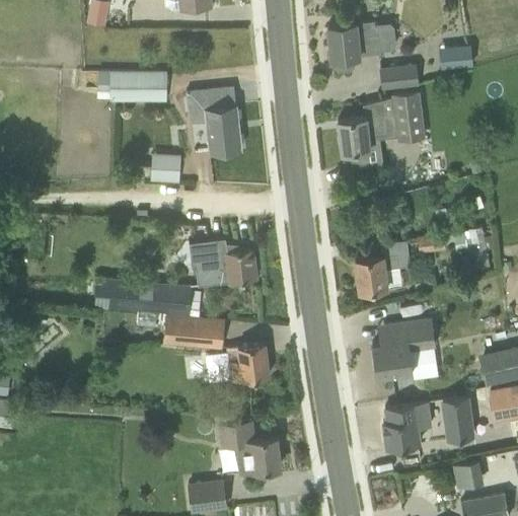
[(111,2),(99,0),(91,0),(87,23),(105,27),(111,2)]
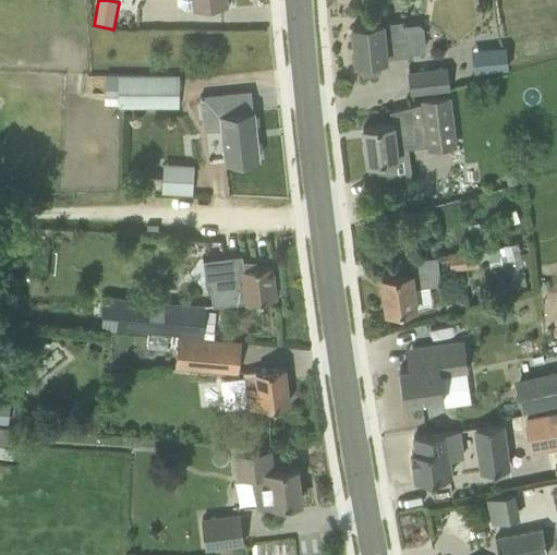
[(179,0),(180,4),(185,10),(195,8),(195,9),(227,5),(226,0),(179,0)]
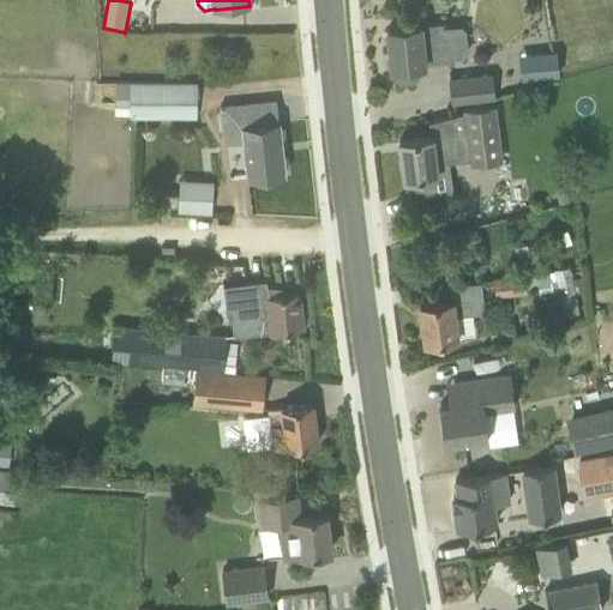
[(451,64),(449,41),(446,25),(421,28),(421,26),(388,30),(392,70),(397,70),(398,79),(402,83),(416,82),(420,77),(419,67),(451,64)]
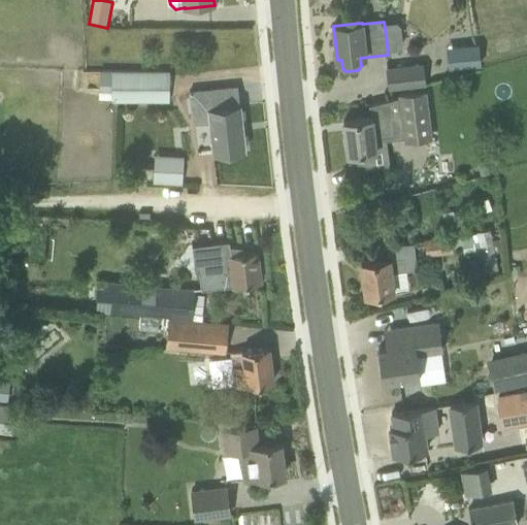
[(452,70),(481,66),(479,46),(449,50),(452,70)]
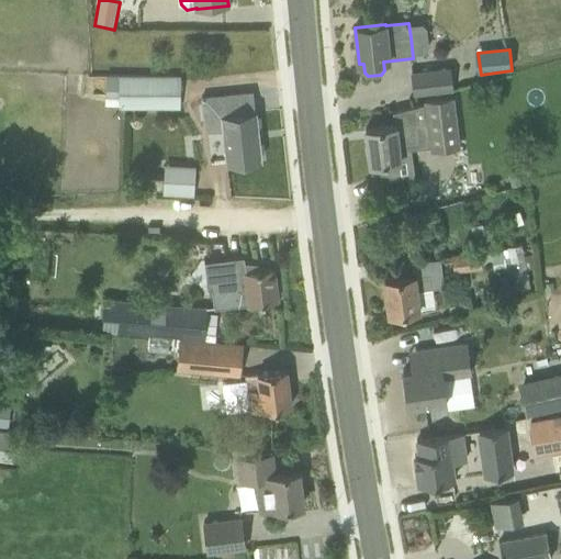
[(413,76),(415,96),(452,90),(450,71),(413,76)]
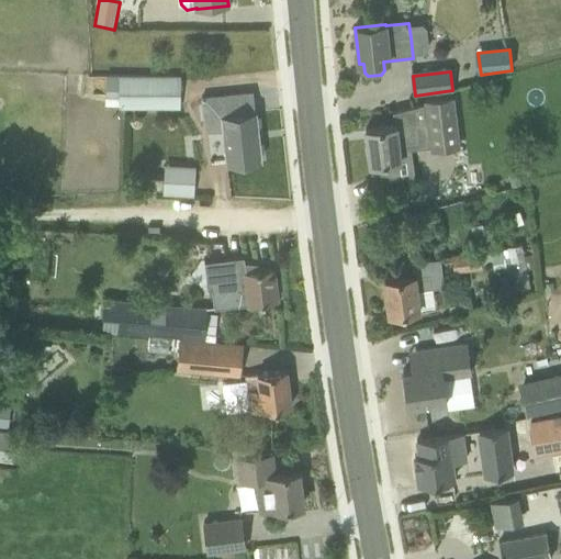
[(180,78),(121,77),(121,111),(180,111),(180,78)]
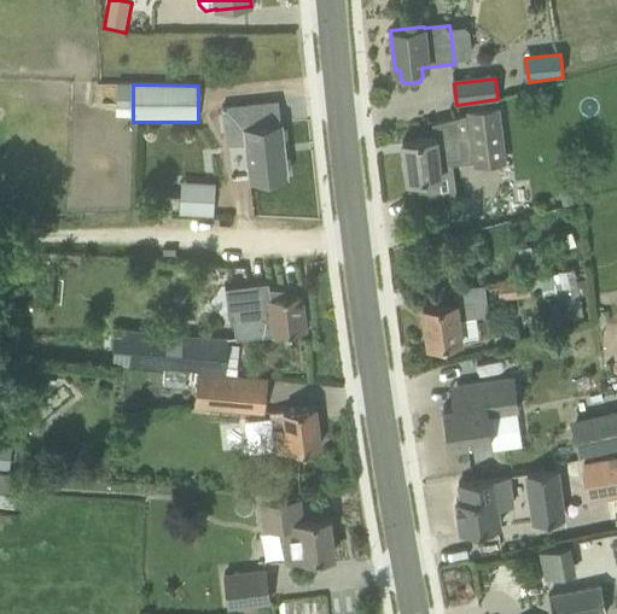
[(281,126),(279,104),(221,110),(226,147),(246,145),(250,181),(289,176),(283,126),(281,126)]
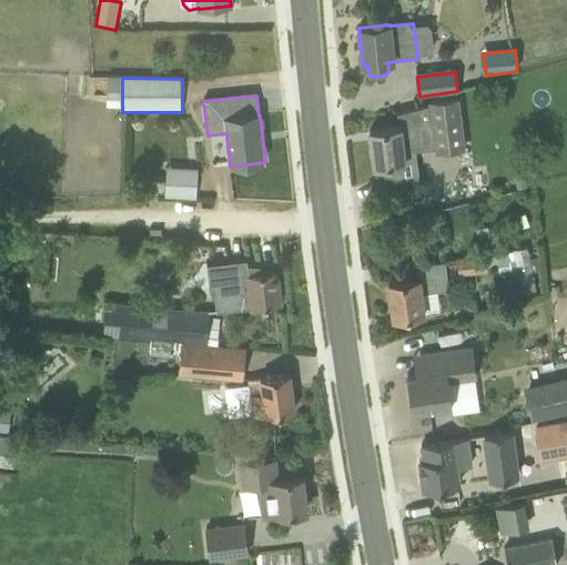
[(464,151),(458,110),(457,101),(432,104),(432,106),(397,115),(400,129),(371,132),(374,168),(383,167),(385,181),(406,179),(403,147),(423,144),(421,123),(434,121),(437,154),(464,151)]
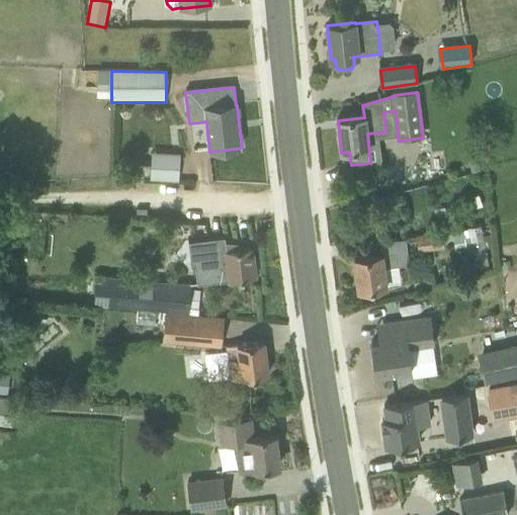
[(151,182),(178,183),(180,158),(153,156),(151,182)]
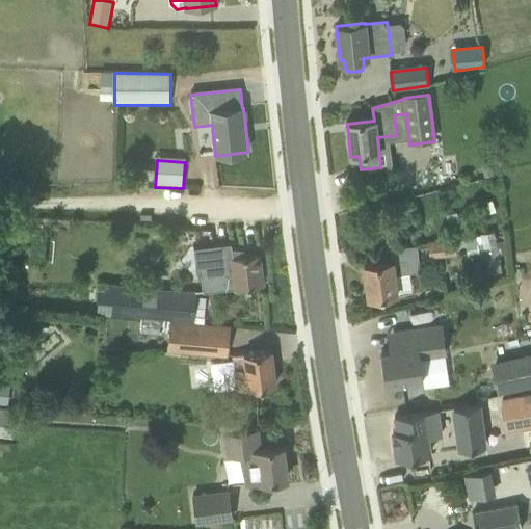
[(140,169),(140,180),(155,181),(155,170),(140,169)]
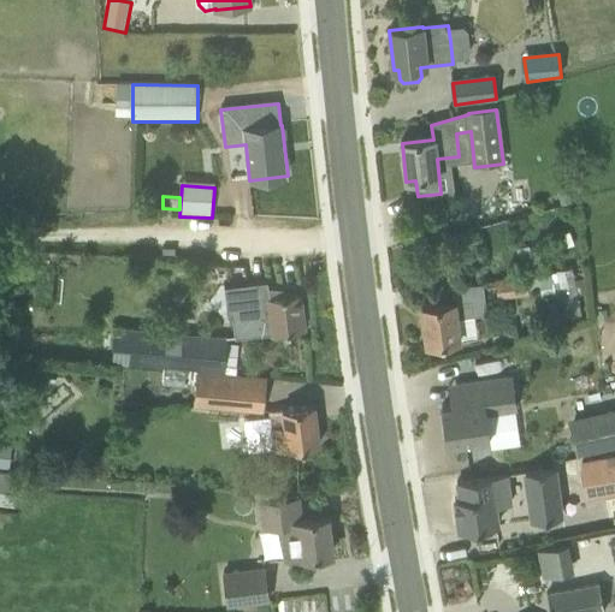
[(560,315),(579,314),(577,271),(532,273),(533,290),(559,289),(560,315)]
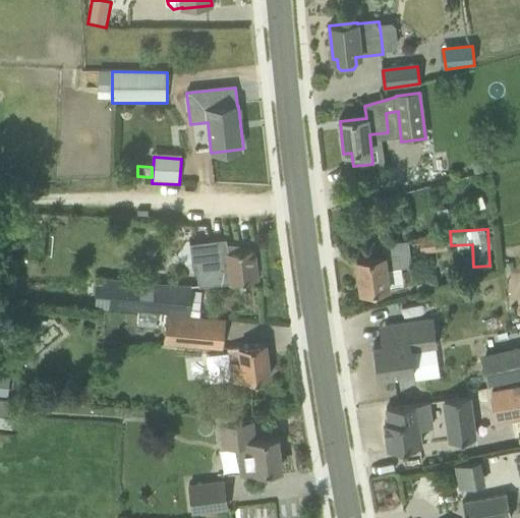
[(447,250),(445,234),(419,238),(420,254),(447,250)]
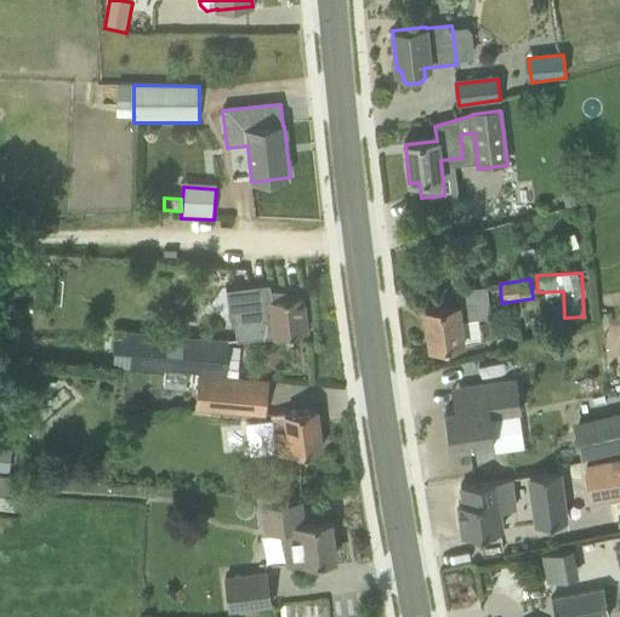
[(303,297),(272,302),(271,285),(225,291),(225,293),(229,292),(237,342),(308,333),(303,297)]
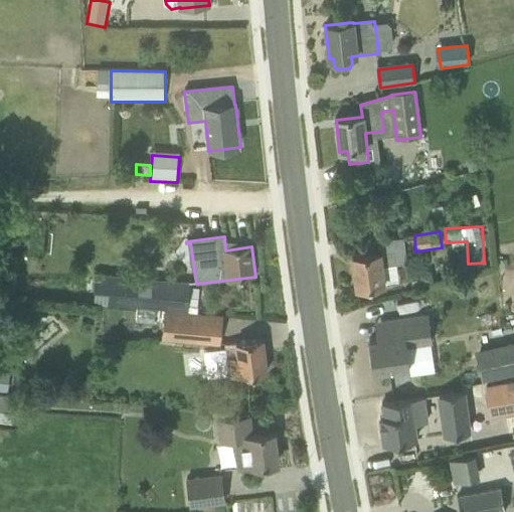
[(379,253),(352,257),(357,289),(384,285),(382,267),(407,264),(404,237),(377,240),(379,253)]
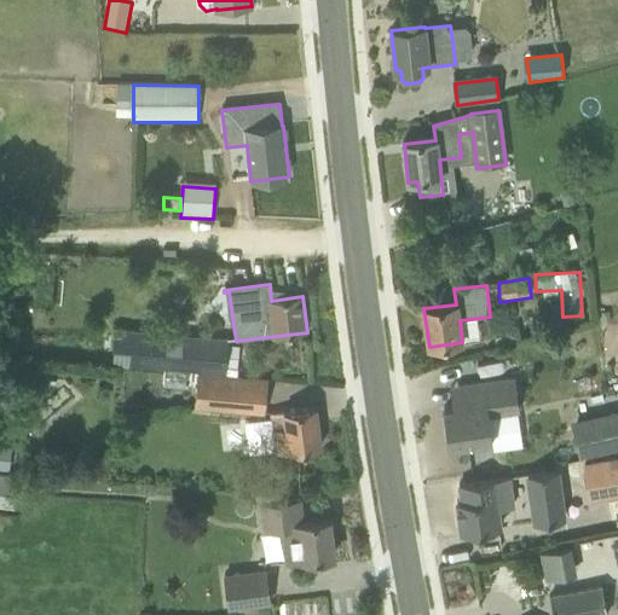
[(542,305),(547,326),(547,328),(562,325),(559,301),(542,305)]
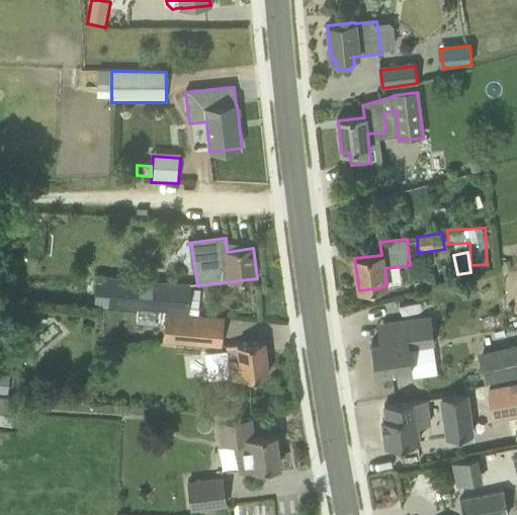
[(189,315),(191,286),(96,277),(94,306),(189,315)]
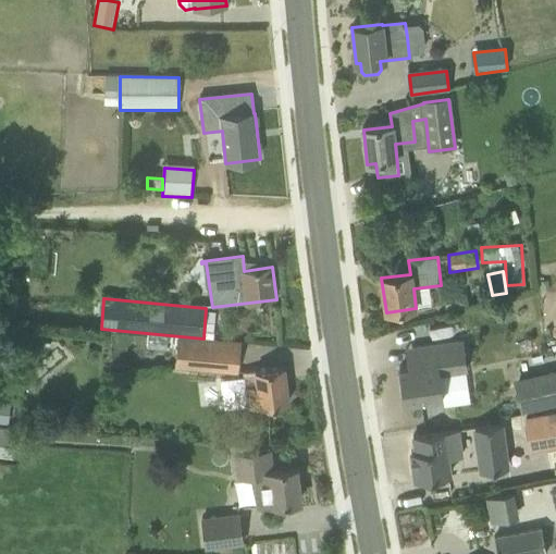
[(214,371),(217,342),(177,339),(174,367),(214,371)]
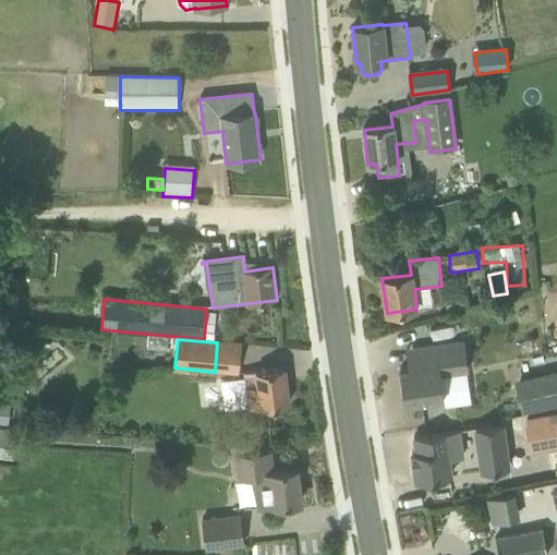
[(468,373),(464,344),(413,350),(415,368),(400,370),(406,405),(444,399),(440,376),(468,373)]
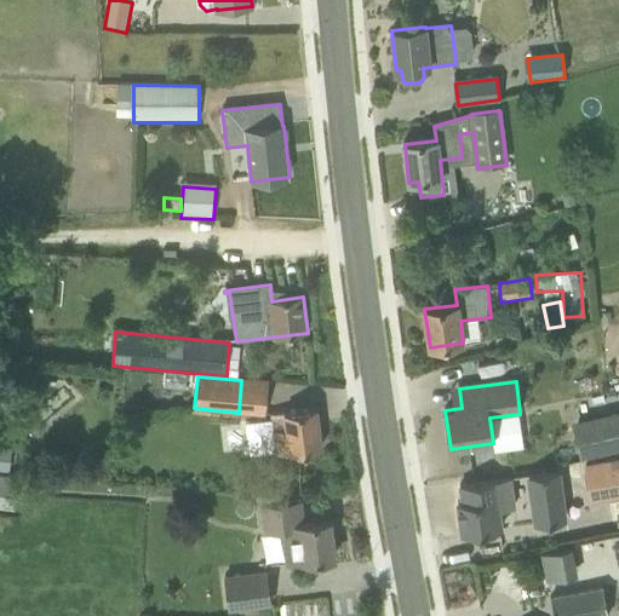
[(278,455),(302,453),(321,450),(316,409),(285,414),(273,415),(275,432),(250,436),(252,456),(278,453),(278,455)]
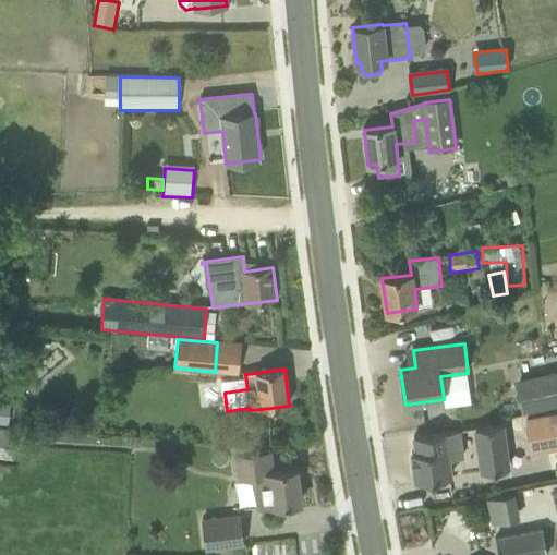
[(556,377),(519,387),(524,413),(556,406),(556,377)]
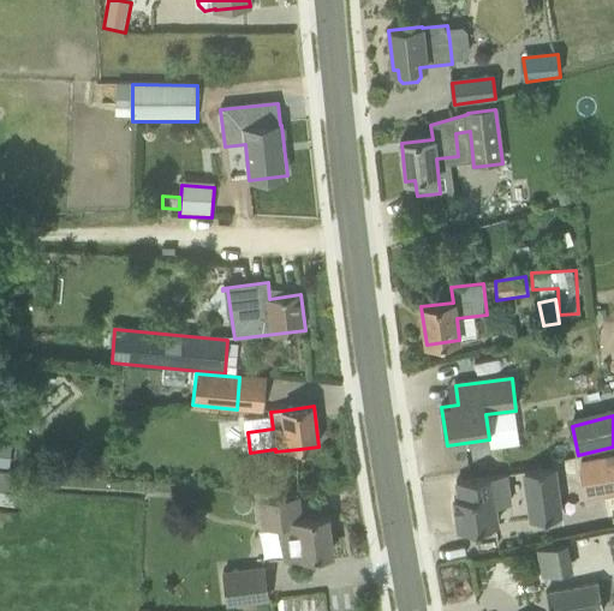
[(613,456),(580,462),(588,499),(613,493),(613,456)]
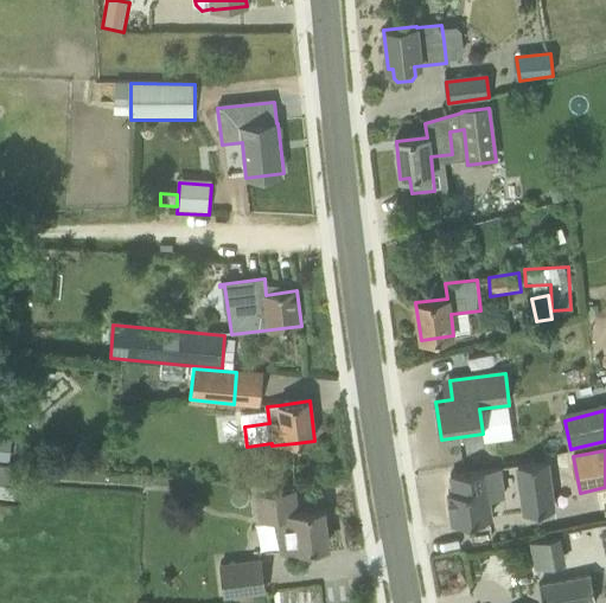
[(518,467),(525,514),(553,511),(547,463),(518,467)]
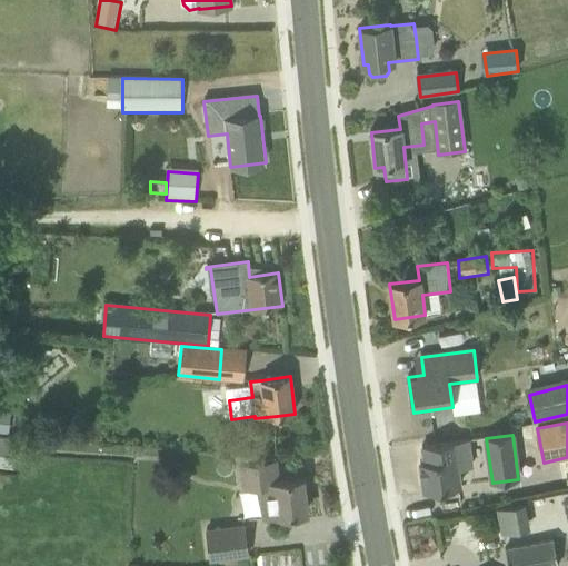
[(0,466),(13,468),(17,440),(0,437),(0,466)]
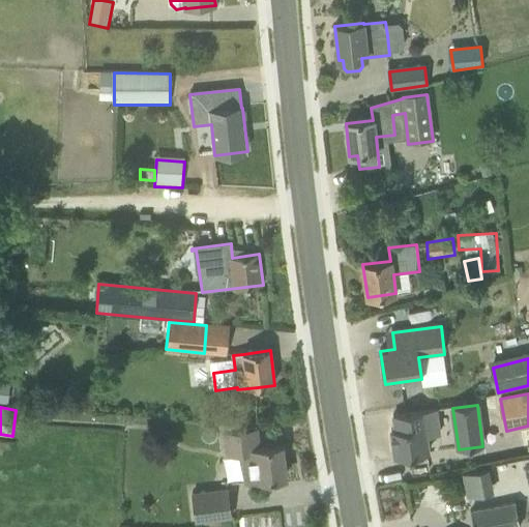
[(428,454),(425,437),(439,435),(436,410),(393,416),(395,431),(391,432),(395,459),(428,454)]
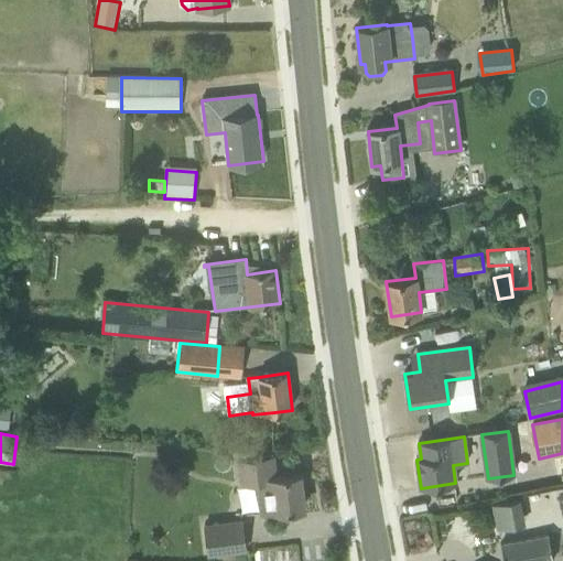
[(262,514),(266,514),(277,513),(305,509),(301,475),(275,478),(273,457),(237,462),(240,486),(258,484),(259,496),(260,496),(262,514)]
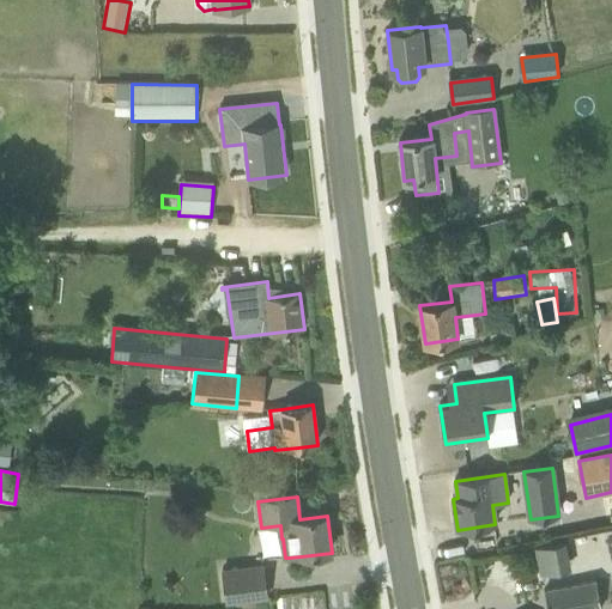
[(533,548),(540,576),(570,567),(563,541),(533,548)]
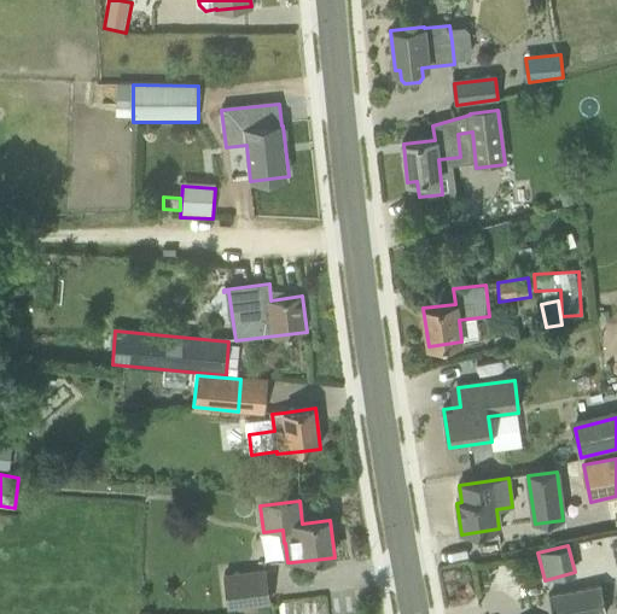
[(228,610),(271,606),(267,569),(223,576),(228,610)]
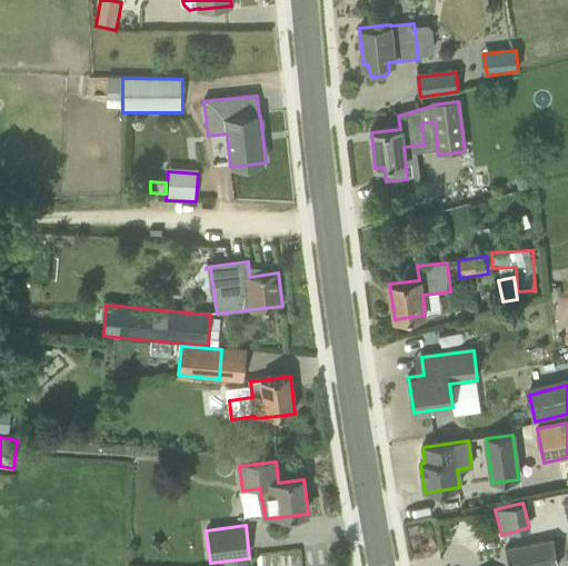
[(558,565),(554,539),(506,549),(508,565),(558,565)]
